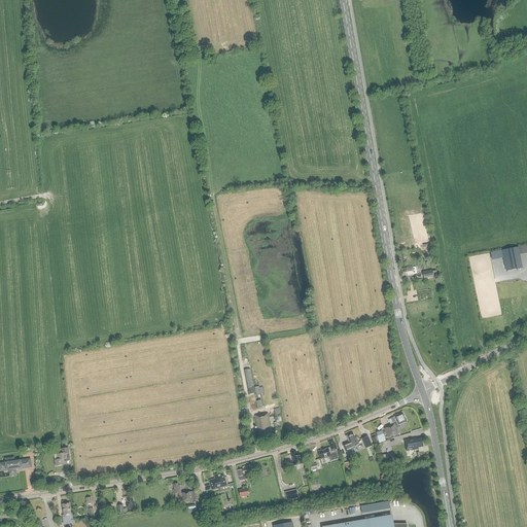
[(518,247),(502,250),(506,271),(522,268),(518,247)]
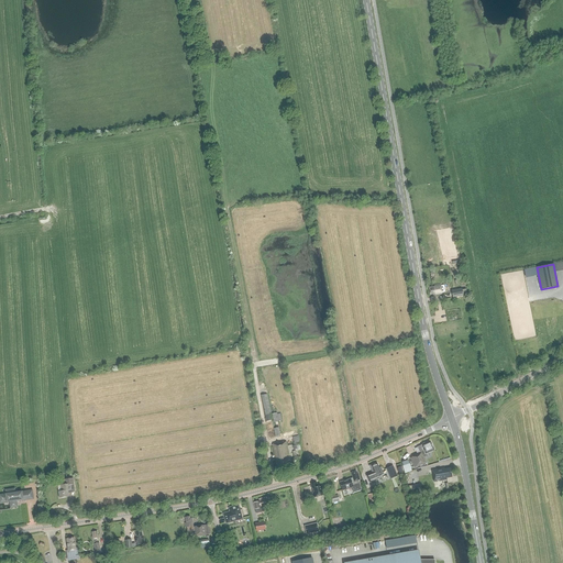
[(441,294),(440,285),(434,285),(434,287),(429,287),(430,295),(434,294),(434,295),(441,294)]
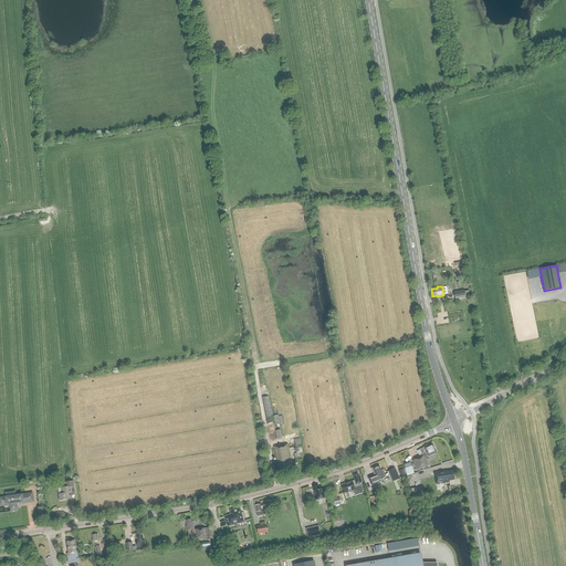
[(464,291),(454,292),(456,300),(465,297),(464,291)]
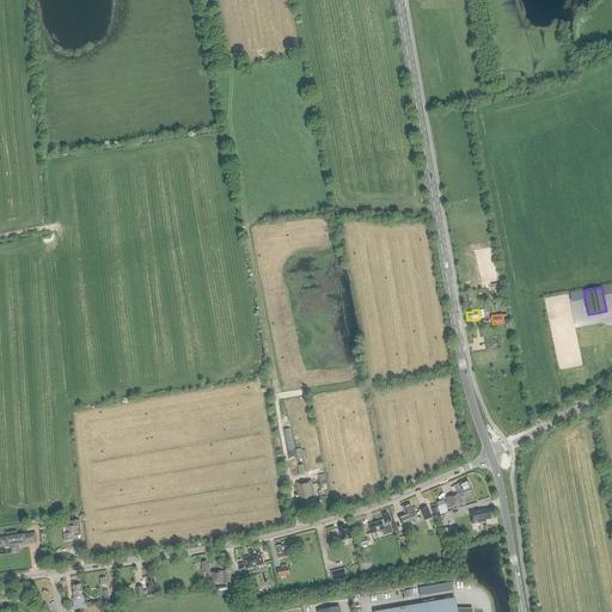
[(291,428),(285,429),(289,458),(294,458),(293,450),(295,450),(291,428)]
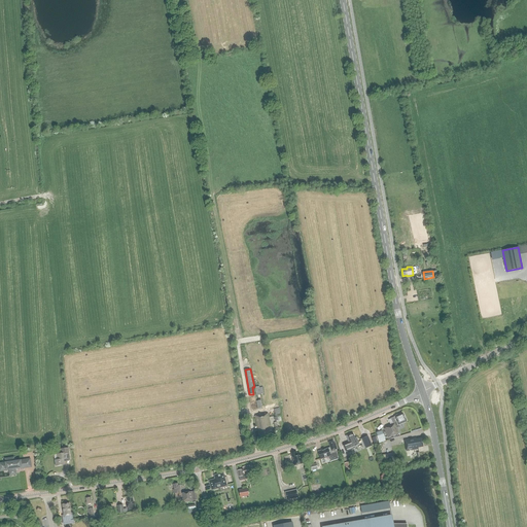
[(259,388),(259,387),(254,387),(256,396),(260,394),(264,394),(262,387),(259,388)]
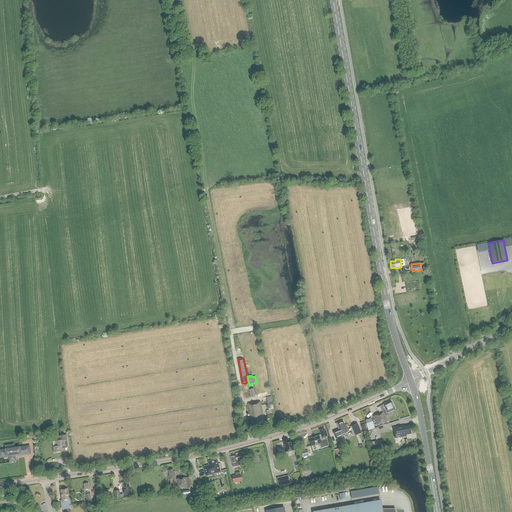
[(373,417),(377,426),(388,421),(386,415),(388,415),(387,412),(394,409),(391,401),(387,403),(386,403),(384,404),(383,405),(379,407),(381,411),(376,414),(376,415),(373,417)]
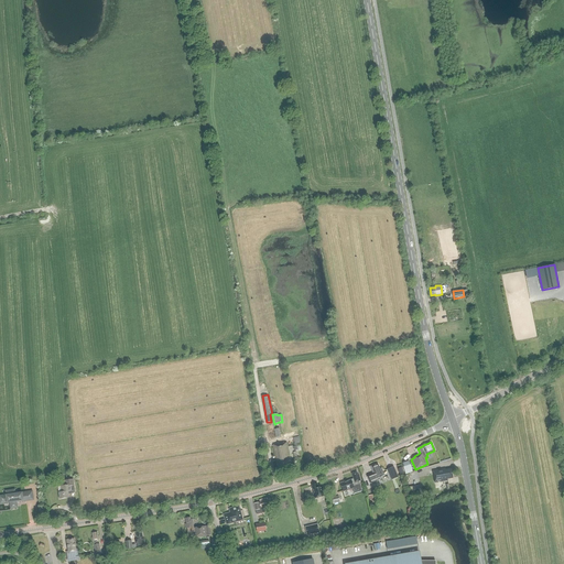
[(286,443),(272,446),(277,466),(279,466),(279,470),(290,468),(289,462),(290,462),(286,443)]
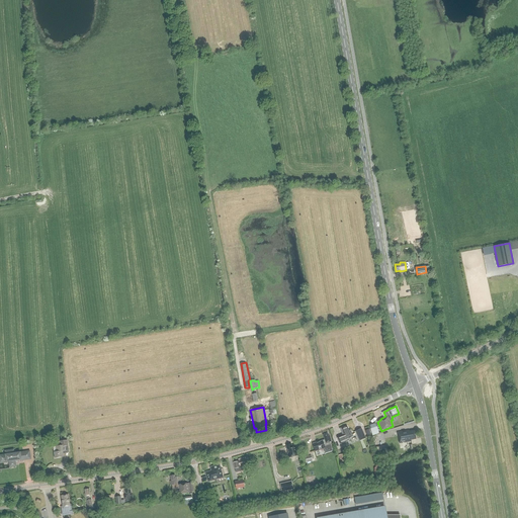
[(375,424),(369,426),(372,435),(378,433),(375,424)]
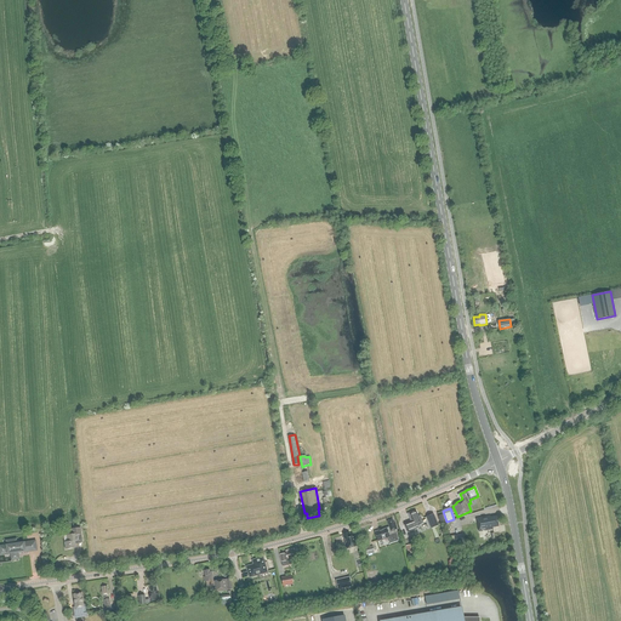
[(414,530),(419,528),(417,527),(423,523),(420,517),(419,517),(416,512),(411,513),(410,512),(410,513),(408,514),(411,523),(404,525),(408,533),(408,531),(414,529),(414,530)]
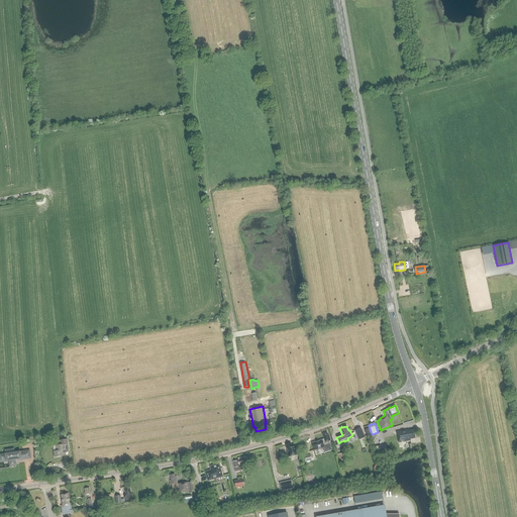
[(365,436),(360,427),(354,430),(358,439),(365,436)]
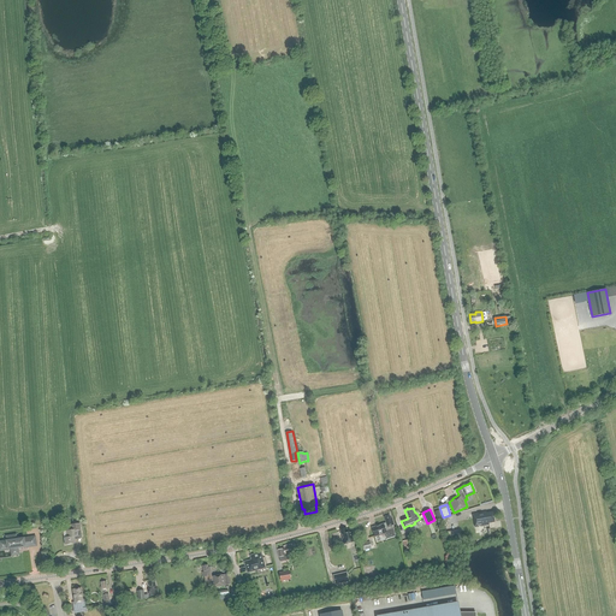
[(489,522),(495,521),(492,513),(486,513),(486,511),(472,514),(474,527),(489,525),(489,522)]
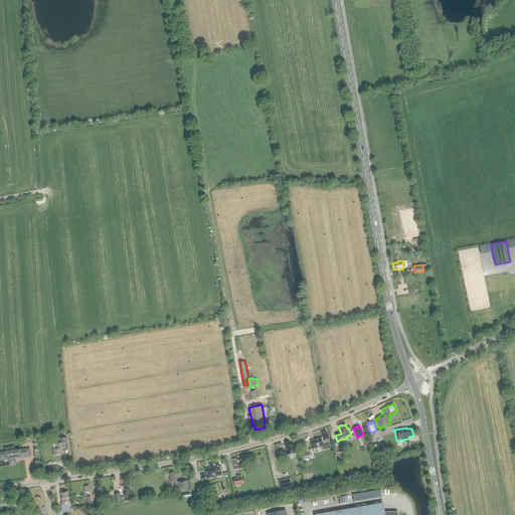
[(323,438),(311,442),(313,449),(322,446),(324,450),(330,448),(327,440),(329,439),(328,433),(326,434),(326,432),(321,433),(323,438)]
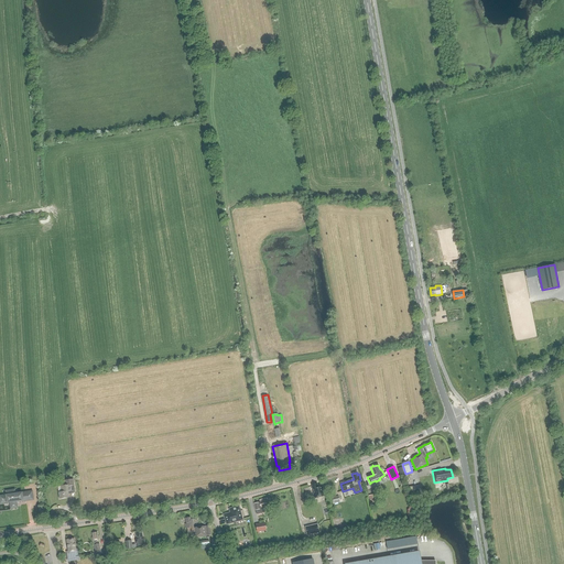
[(62,492),(60,492),(60,499),(69,497),(68,491),(72,491),(71,485),(74,485),(73,479),(63,480),(64,486),(61,486),(62,492)]
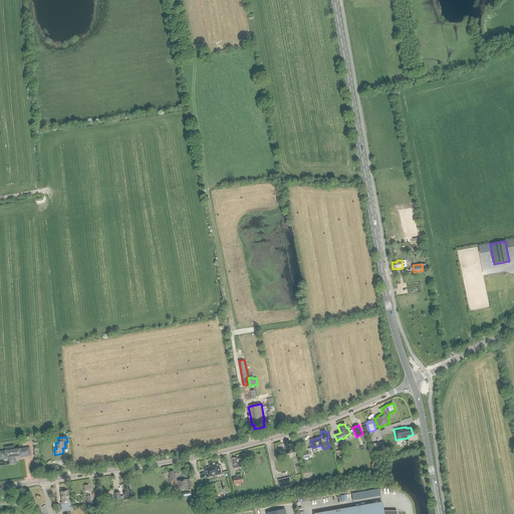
[(293,442),(288,443),(287,441),(284,442),(286,450),(285,450),(286,454),(295,452),(293,442)]
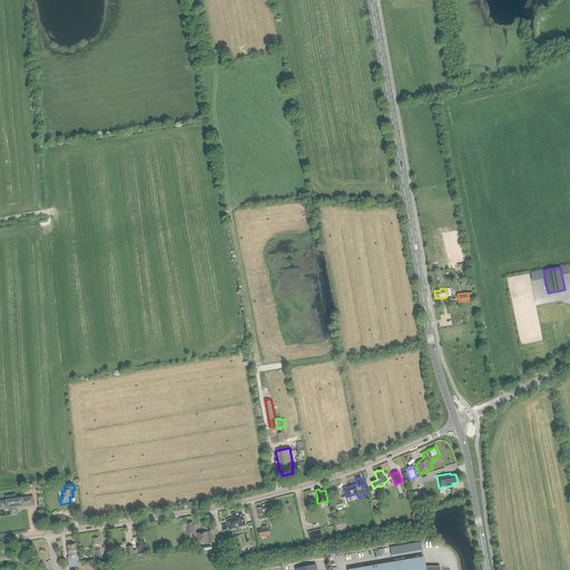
[(426,499),(425,490),(414,492),(415,501),(426,499)]
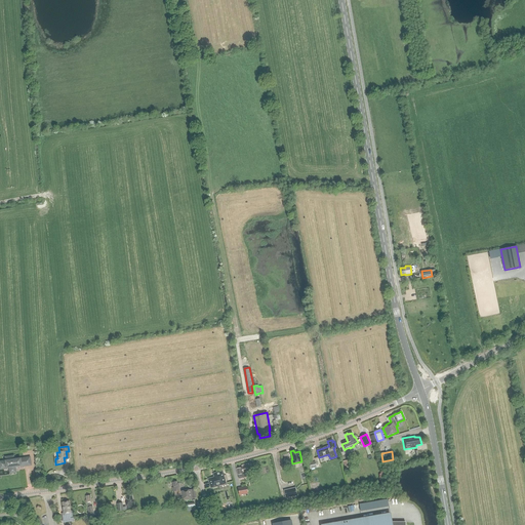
[(25,465),(24,457),(14,459),(14,455),(6,456),(6,460),(3,460),(4,468),(9,467),(9,469),(10,472),(14,471),(14,468),(15,468),(15,466),(25,465)]
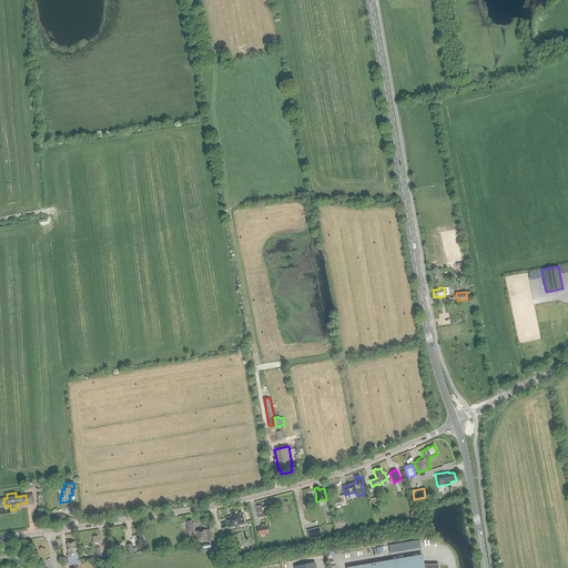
[(261,506),(255,507),(259,518),(270,515),(269,509),(272,508),(271,504),(270,504),(269,501),(262,504),(262,506),(261,506)]
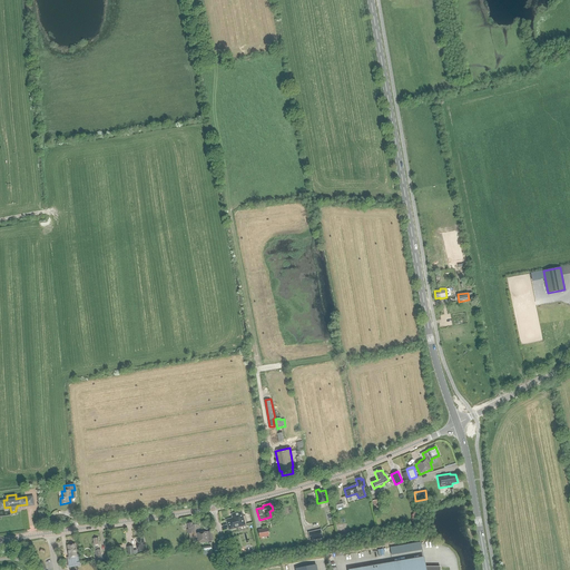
[(244,521),(246,521),(245,517),(243,517),(242,512),(233,514),(234,518),(226,520),(229,530),(245,526),(244,521)]
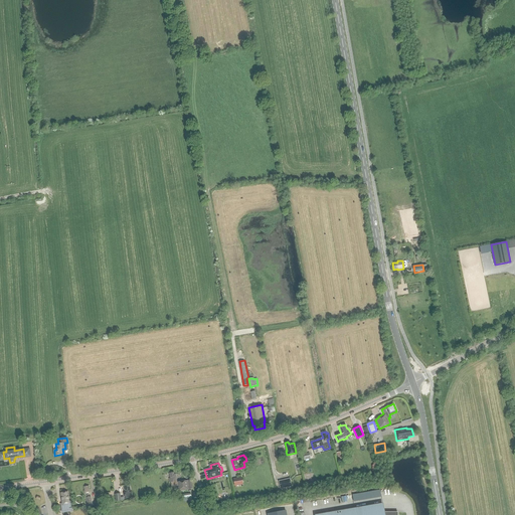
[(170,478),(169,479),(170,482),(171,482),(172,487),(177,486),(177,491),(192,489),(191,480),(177,482),(175,474),(174,474),(173,473),(169,473),(170,478)]
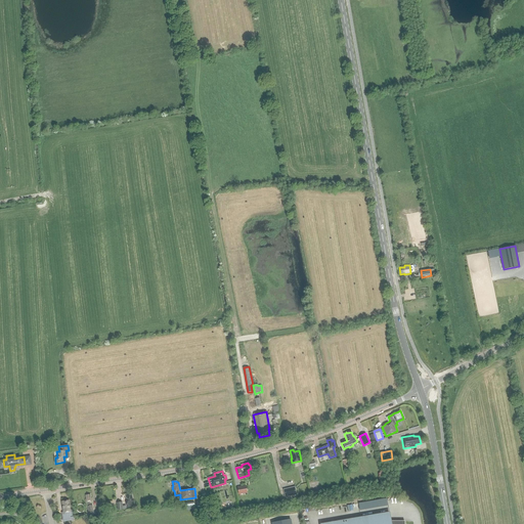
[(237,487),(238,494),(248,492),(246,486),(237,487)]
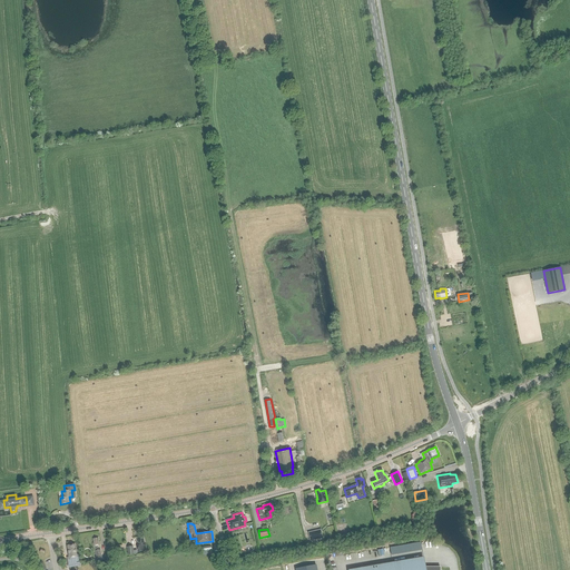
[(322,538),(321,530),(308,532),(311,541),(322,538)]
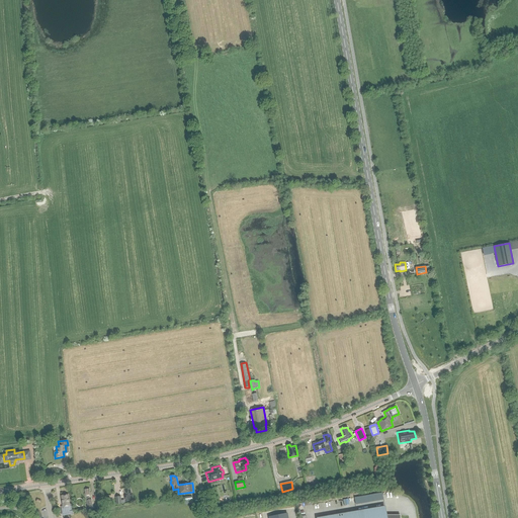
[(70,512),(69,511),(70,510),(71,512),(72,511),(71,505),(70,505),(68,495),(61,496),(63,507),(61,507),(62,513),(70,512)]
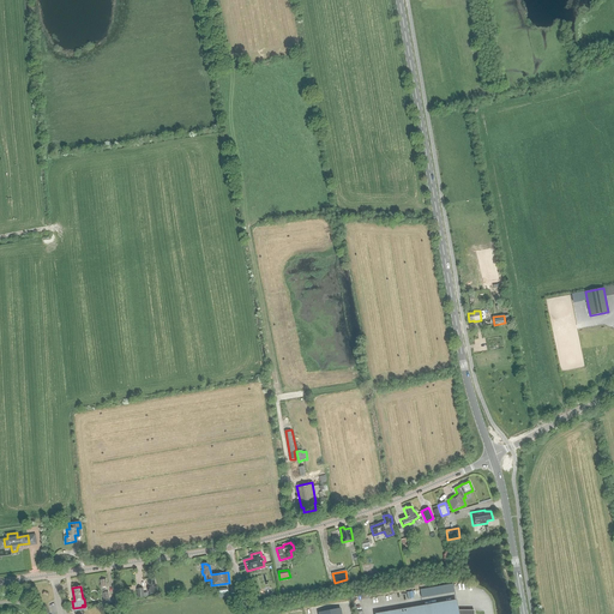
[(457,611),(456,601),(378,613),(474,613),(474,611),(457,611)]
